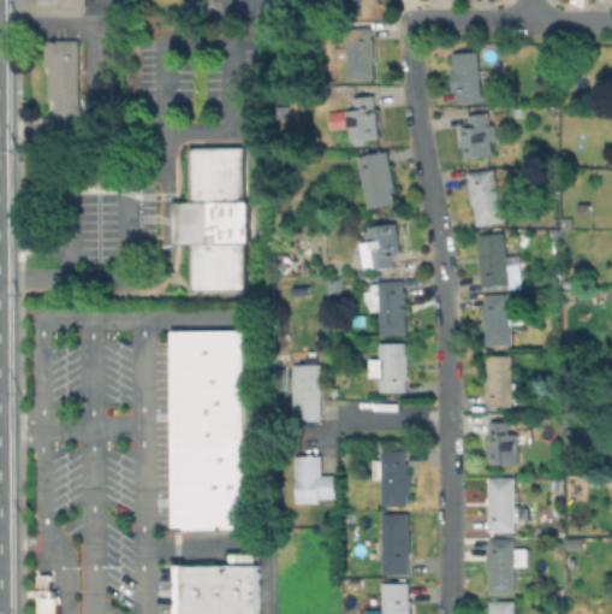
[(83,0),(84,10),(59,11),(58,0),(83,0)]
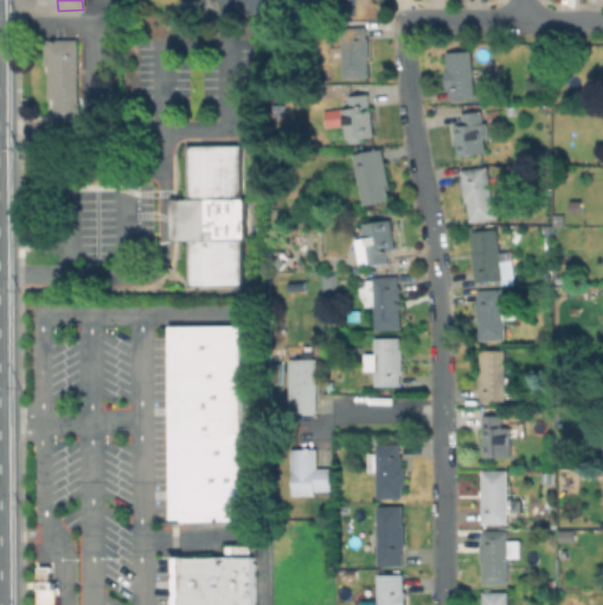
[(197,4),(197,19),(178,18),(178,4),(197,4)]
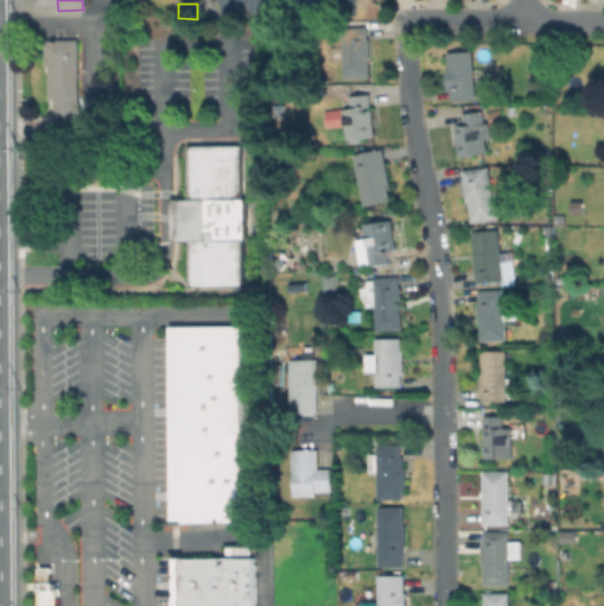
[(364,29),(364,40),(367,39),(367,61),(367,79),(342,80),(339,30),(364,29)]
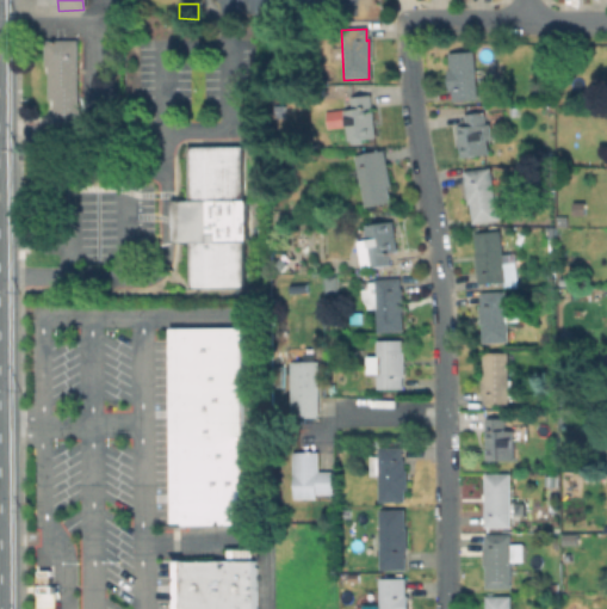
[(75,41),(76,104),(78,104),(78,124),(53,124),(51,102),(47,102),(47,68),(43,68),(43,42),(75,41)]
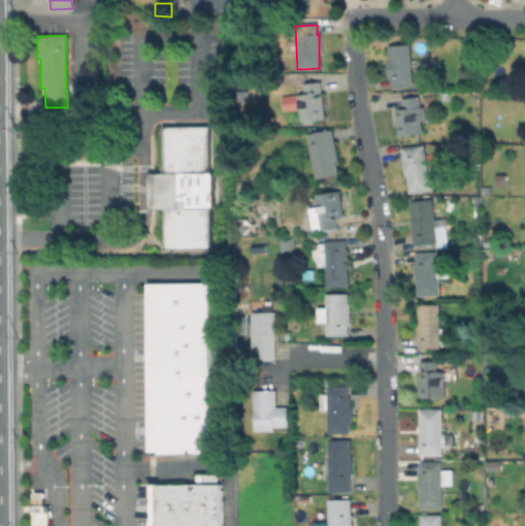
[(408,45),(413,86),(390,88),(390,79),(387,79),(386,62),(388,61),(386,47),(408,45)]
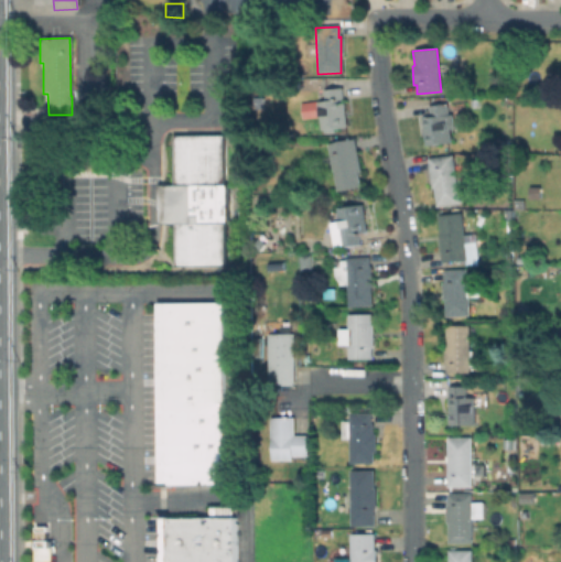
[(346,127),(320,130),(319,117),(320,117),(317,103),(324,101),(323,92),(342,88),(346,127)]
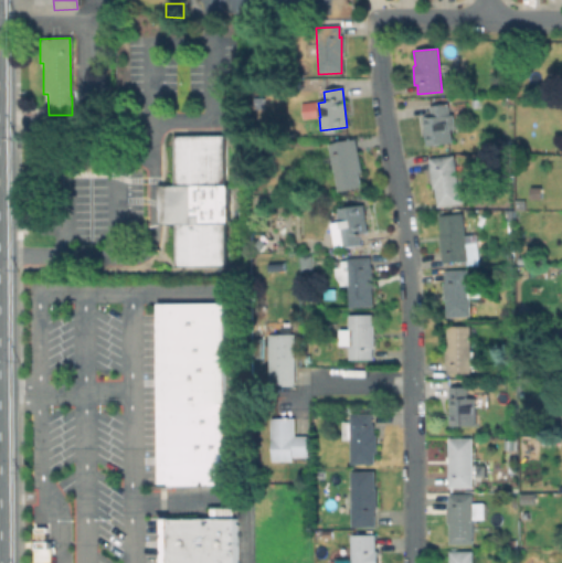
[(447,104),(448,115),(453,115),(454,129),(449,130),(452,144),(425,147),(421,119),(431,118),(428,107),(447,104)]
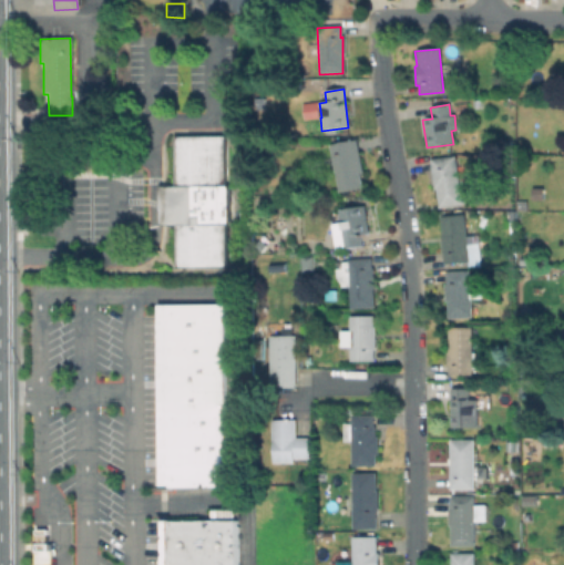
[(224,136),(225,186),(226,186),(227,225),(224,225),(224,267),(174,268),(173,227),(159,227),(157,187),(173,187),(173,137),(224,136)]
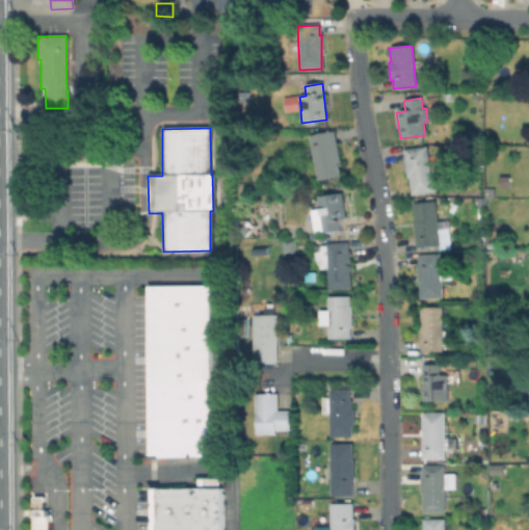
[(339,177),(316,182),(308,137),(333,132),(339,163),(336,163),(339,177)]
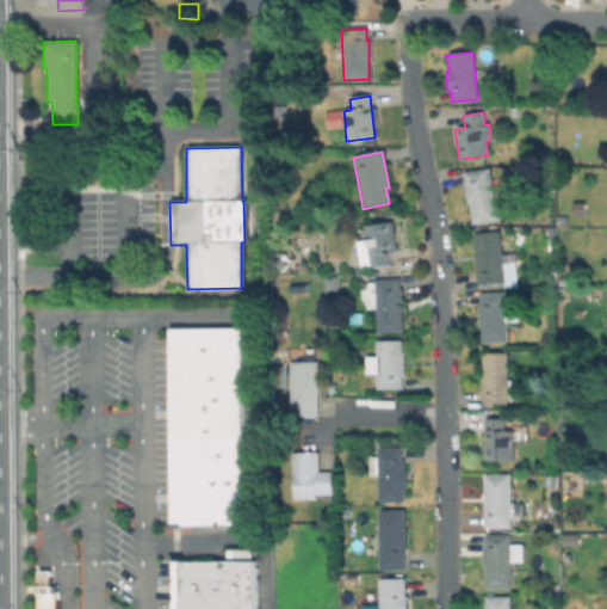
[(489,168),(497,221),(472,225),(469,204),(468,204),(463,173),(489,168)]
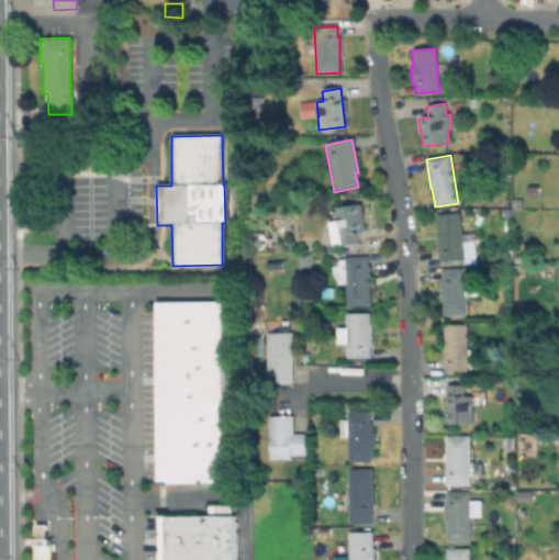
[(536,187),(537,199),(525,200),(525,198),(522,198),(522,189),(526,189),(525,187),(536,187)]
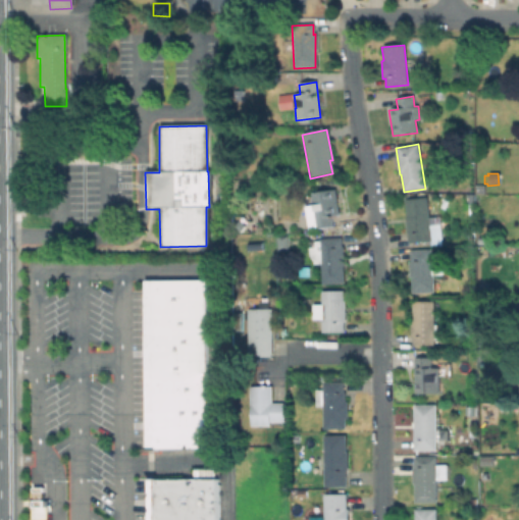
[(316,229),(307,230),(304,208),(313,206),(310,194),(334,190),(339,216),(331,217),(332,226),(316,229)]
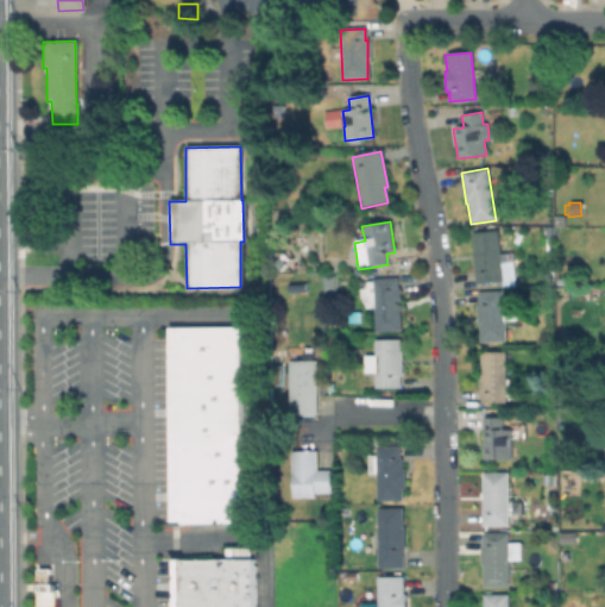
[(503,281),(476,285),(472,255),(474,255),(472,233),(497,231),(503,281)]
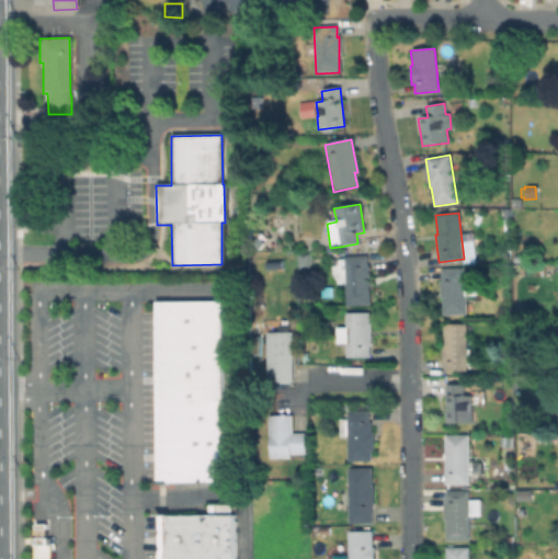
[(522,254),(522,263),(511,263),(511,254),(522,254)]
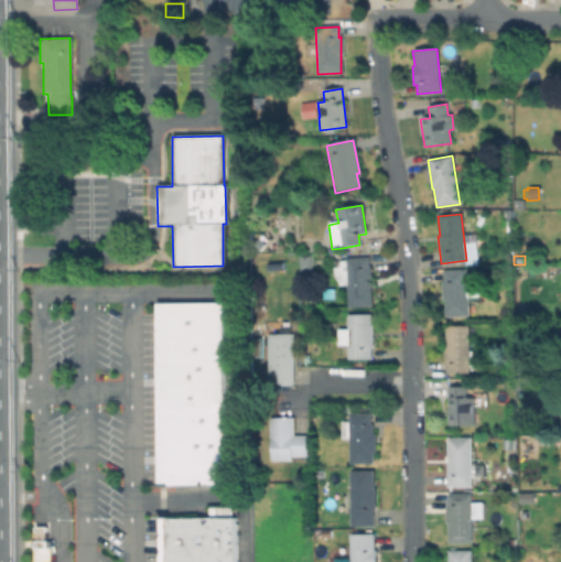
[(368,258),(369,267),(370,267),(371,288),(370,288),(371,306),(347,307),(346,285),(338,287),(338,283),(334,278),(334,268),(340,268),(340,261),(345,261),(345,259),(368,258)]
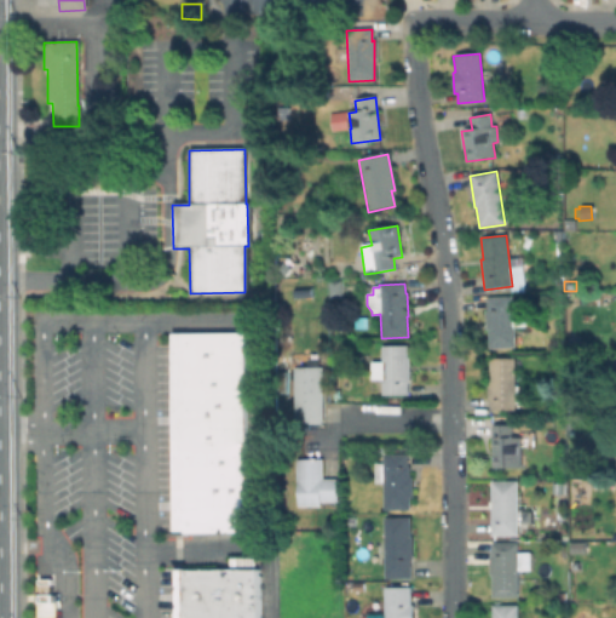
[(512,297),(513,309),(528,308),(528,322),(525,327),(513,327),(514,348),(489,349),(488,331),(487,331),(485,312),(488,312),(487,298),(512,297)]
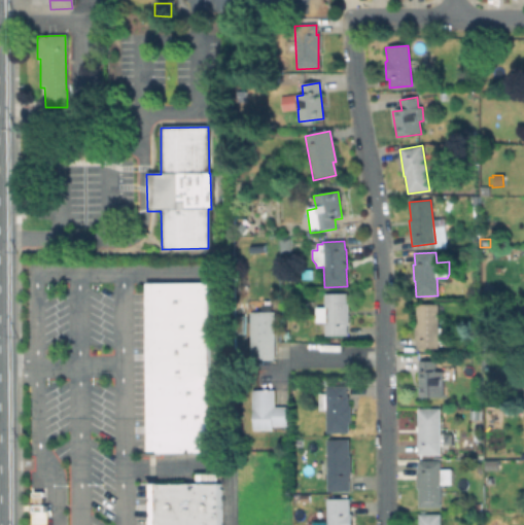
[(501,267),(501,275),(492,275),(492,267),(501,267)]
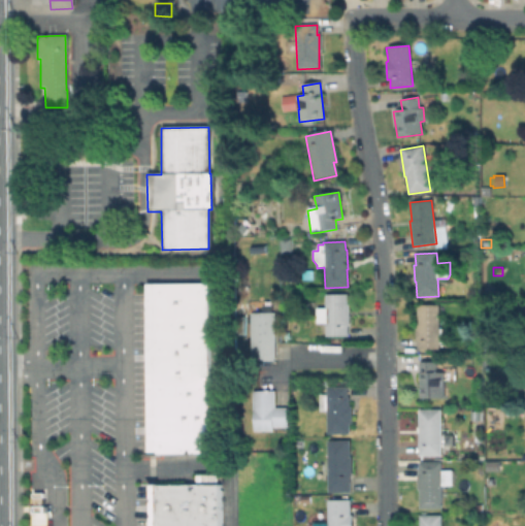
[(310,272),(310,282),(300,282),(300,271),(310,272)]
